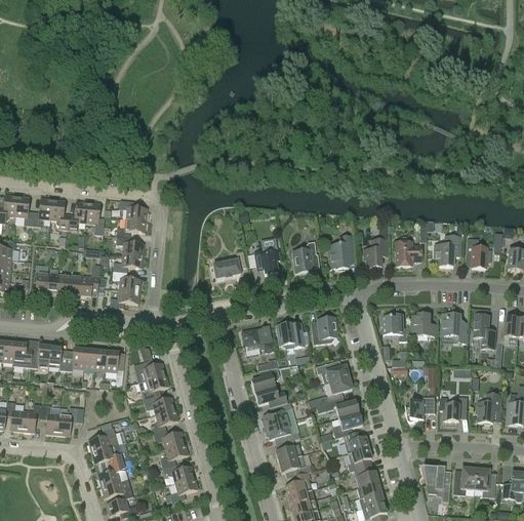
[(5,194),(4,208),(0,207),(0,222),(6,223),(6,221),(7,221),(9,217),(9,214),(16,215),(17,195),(5,194)]
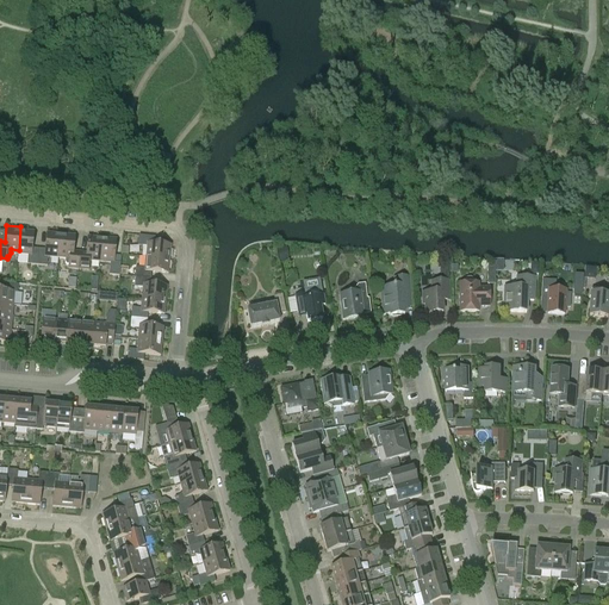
[(20,226),(19,250),(30,251),(29,260),(38,261),(39,244),(33,244),(35,228),(20,226)]
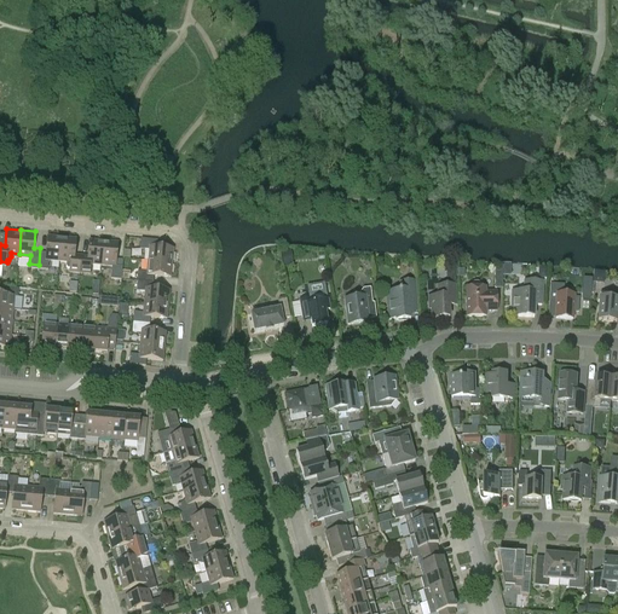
[(48,232),(47,249),(40,248),(39,265),(50,266),(50,256),(61,258),(63,233),(48,232)]
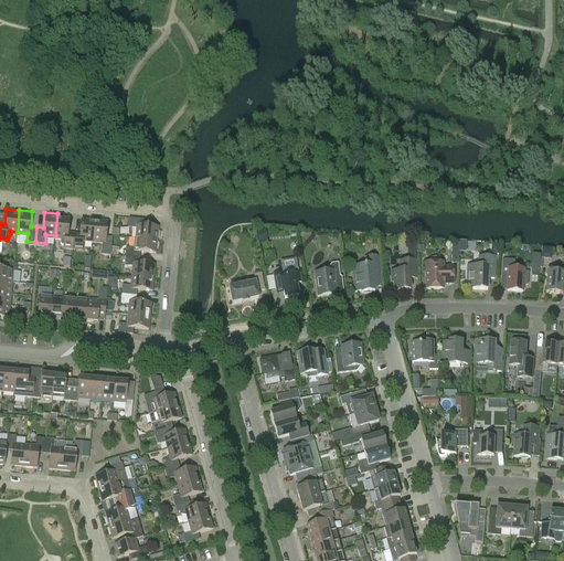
[(63,242),(65,243),(64,244),(74,245),(75,230),(70,230),(71,214),(57,213),(55,235),(62,236),(61,241),(63,242)]
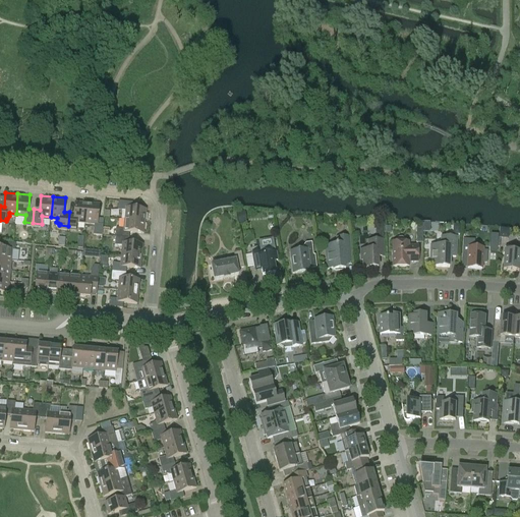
[(119,207),(126,208),(125,216),(146,218),(147,207),(133,205),(133,199),(119,197),(119,207)]
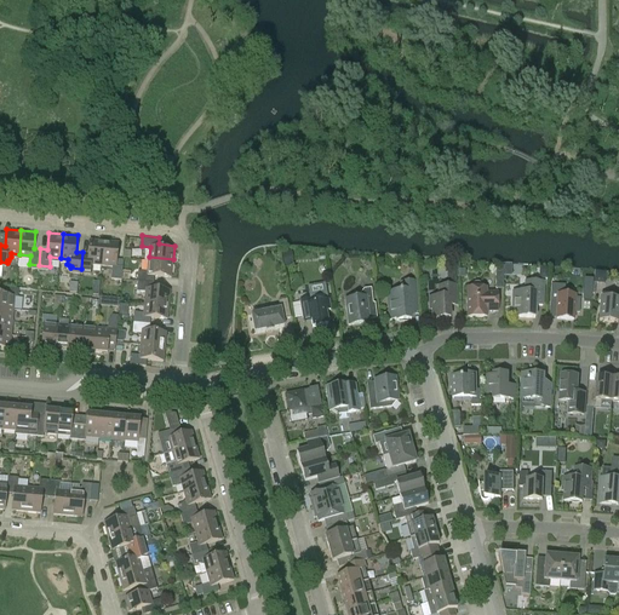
[(92,260),(103,262),(104,237),(91,236),(89,254),(82,253),(82,252),(81,269),(91,270),(92,260)]
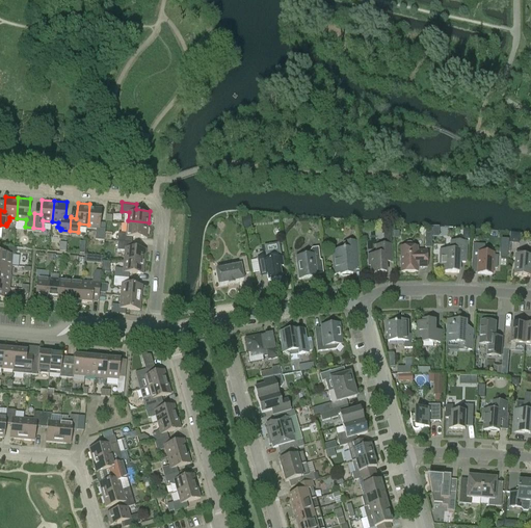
[(102,205),(89,204),(88,225),(98,226),(97,237),(105,238),(105,234),(107,220),(101,219),(102,205)]
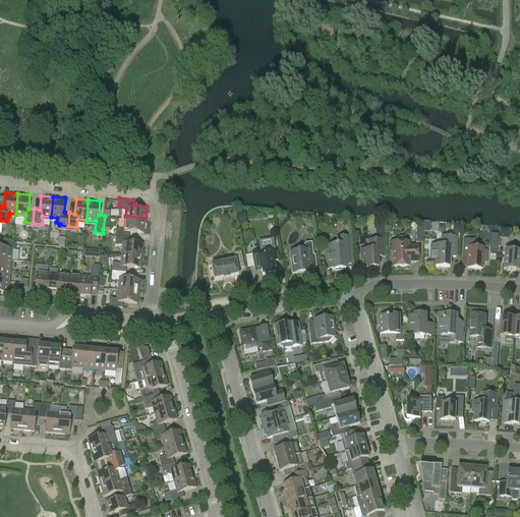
[(246,218),(244,208),(237,210),(239,220),(246,218)]
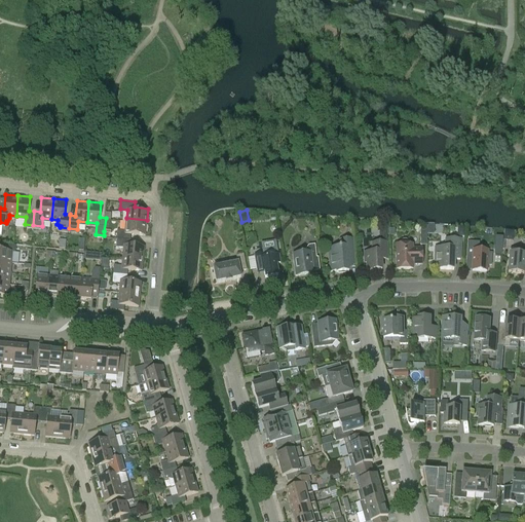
[(117,235),(132,236),(132,231),(146,232),(147,220),(126,218),(126,227),(118,227),(117,235)]
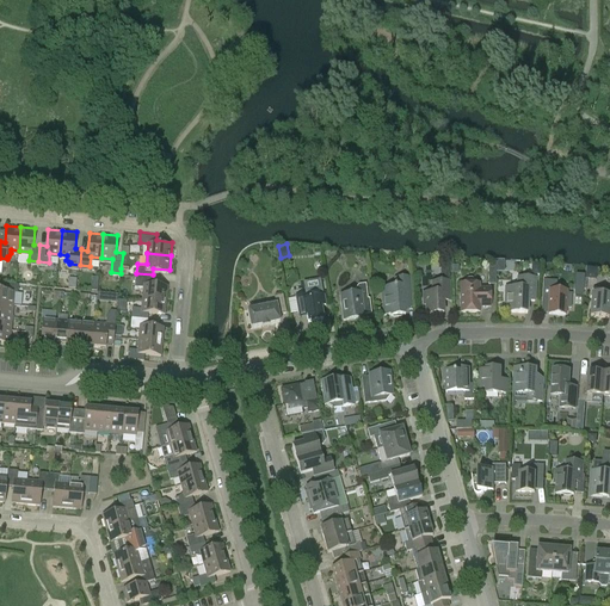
[(585,274),(591,274),(592,264),(598,264),(598,263),(586,261),(585,274)]
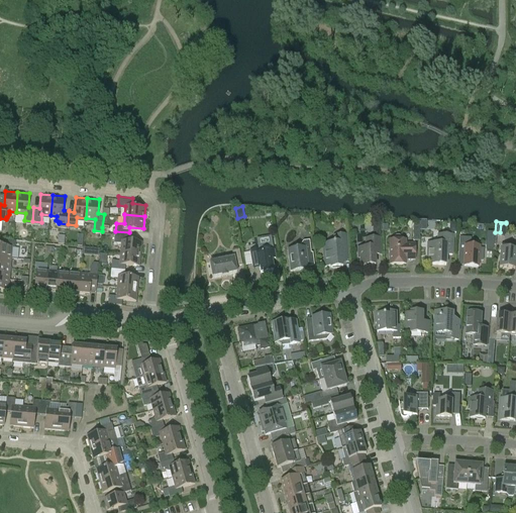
[(142,239),(128,238),(129,232),(115,231),(114,239),(122,240),(121,249),(141,251),(142,239)]
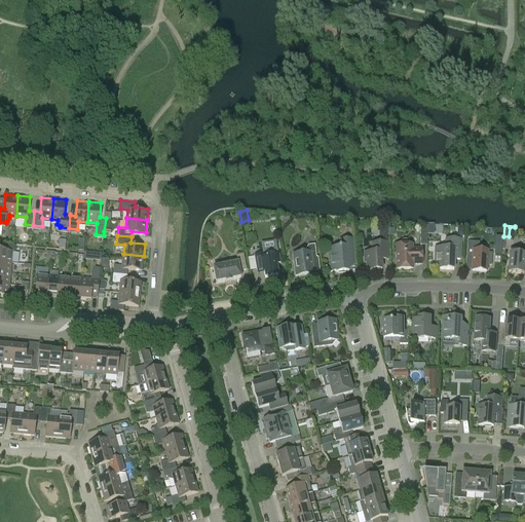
[(348,257),(354,256),(352,235),(340,236),(341,245),(333,245),(334,259),(331,259),(331,268),(337,268),(337,269),(349,268),(348,257)]
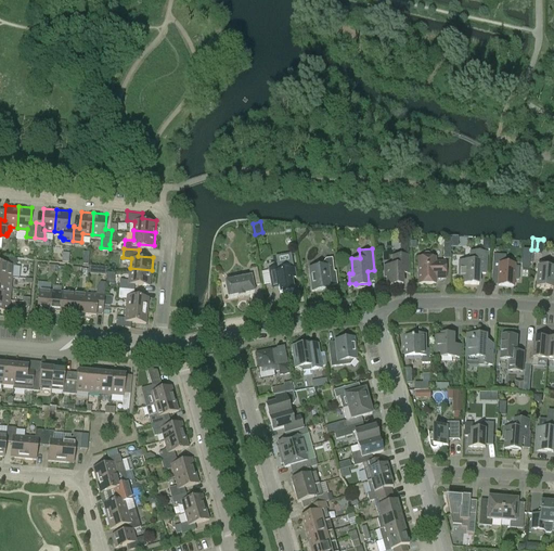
[(436,276),(446,276),(446,258),(436,258),(436,255),(433,255),(432,253),(430,251),(428,250),(426,251),(424,251),(423,253),(423,255),(419,255),(419,281),(436,281),(436,276)]
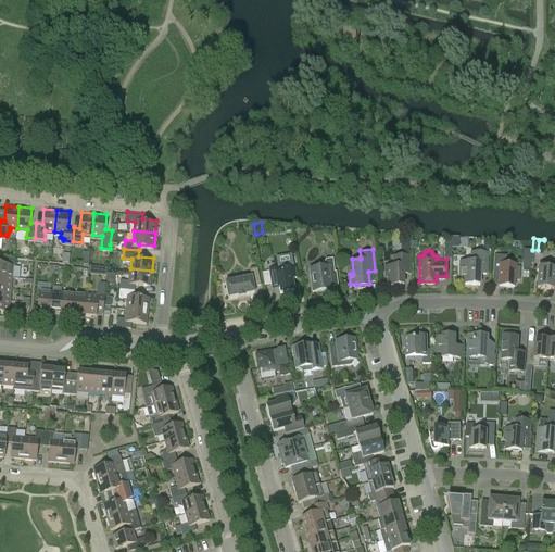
[(487,271),(488,250),(471,250),(471,259),(461,259),(461,277),(465,277),(465,281),(480,281),(481,271),(487,271)]
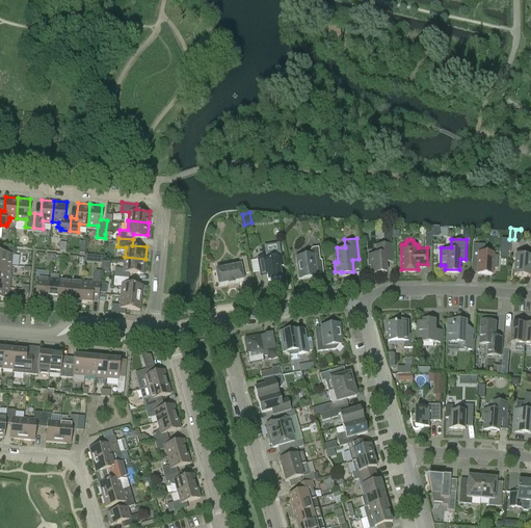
[(494,251),(485,249),(485,242),(474,241),(473,254),(479,254),(478,270),(493,271),(493,265),(498,266),(499,253),(494,253),(494,251)]
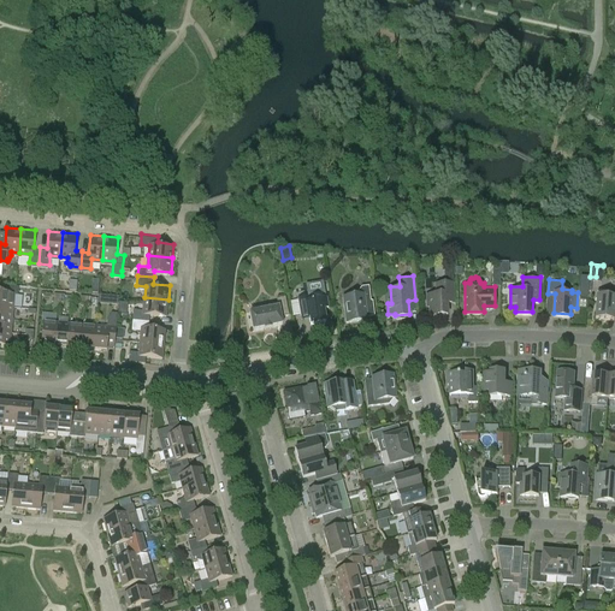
[(454,280),(439,280),(437,280),(437,291),(427,292),(429,304),(430,303),(431,313),(448,313),(448,296),(455,296),(454,280)]
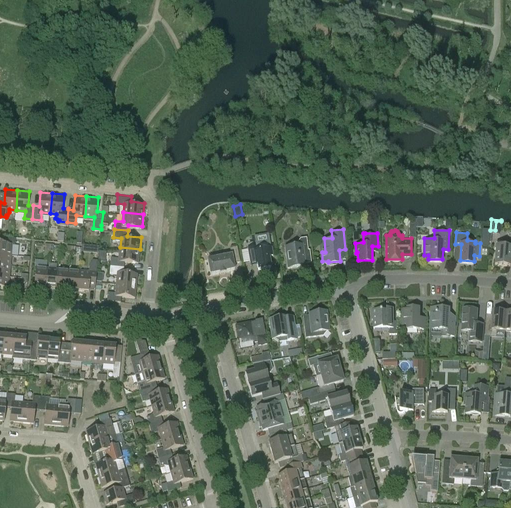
[(0,251),(12,253),(13,242),(16,242),(17,236),(4,235),(3,241),(0,240),(0,251)]
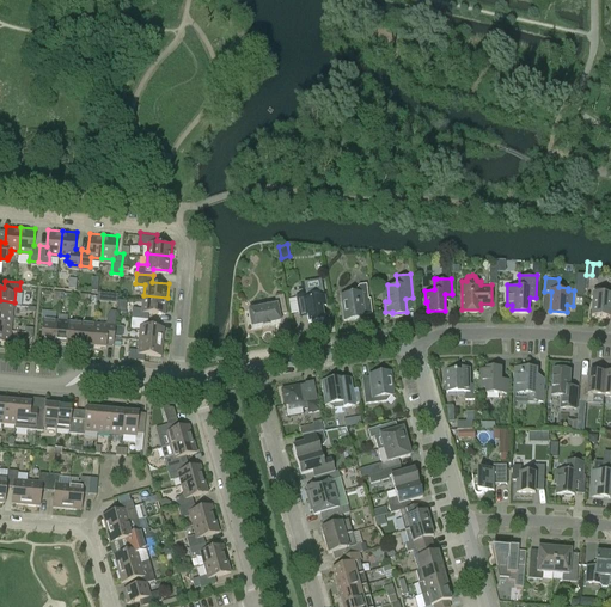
[(370,295),(367,281),(360,282),(356,286),(358,290),(342,292),(344,317),(366,314),(365,312),(373,311),(371,295),(370,295)]
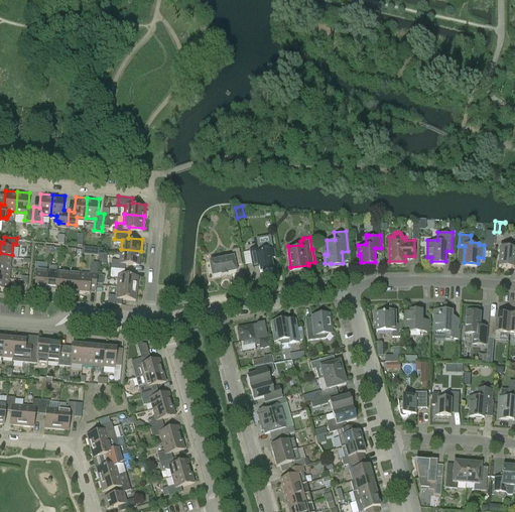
[(274,247),(273,247),(272,244),(271,242),(269,241),(261,243),(260,244),(260,245),(250,247),(252,261),(259,260),(261,269),(273,267),(272,256),(275,255),(274,247)]
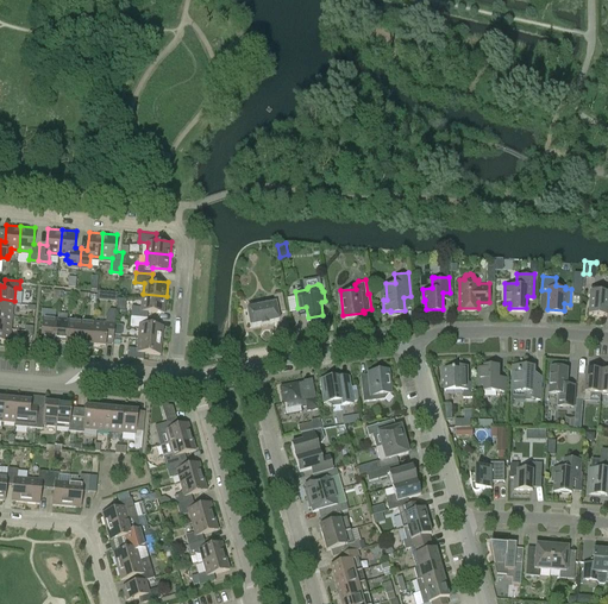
[(607,284),(603,284),(603,290),(591,290),(589,312),(607,313),(607,308),(607,284)]
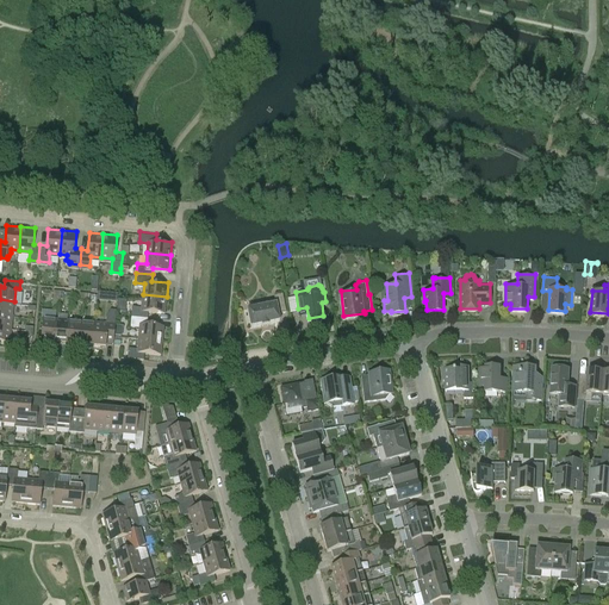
[(277,300),(267,303),(266,300),(265,299),(262,298),(260,299),(259,300),(258,301),(259,304),(248,306),(252,324),(280,318),(279,311),(287,309),(284,291),(275,292),(277,300)]
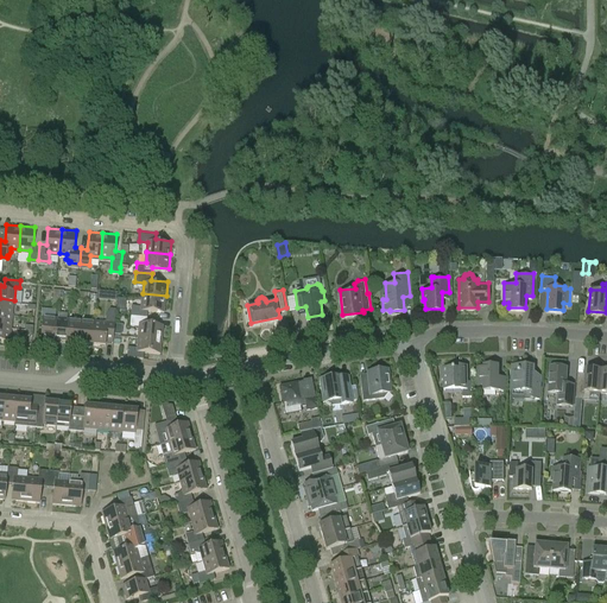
[(166,296),(143,293),(141,304),(133,303),(132,313),(149,315),(149,308),(165,310),(166,296)]
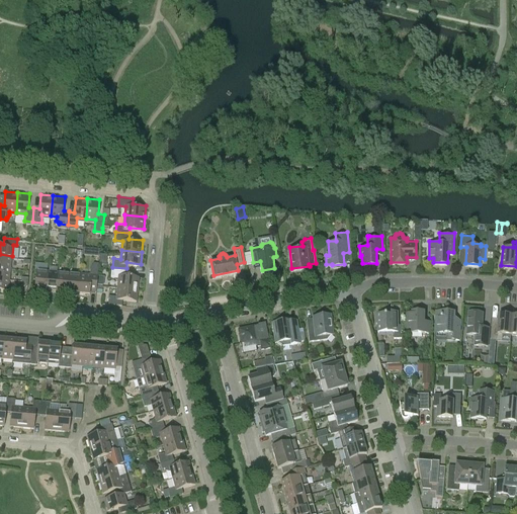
[(12,256),(0,254),(0,265),(11,266),(12,256)]
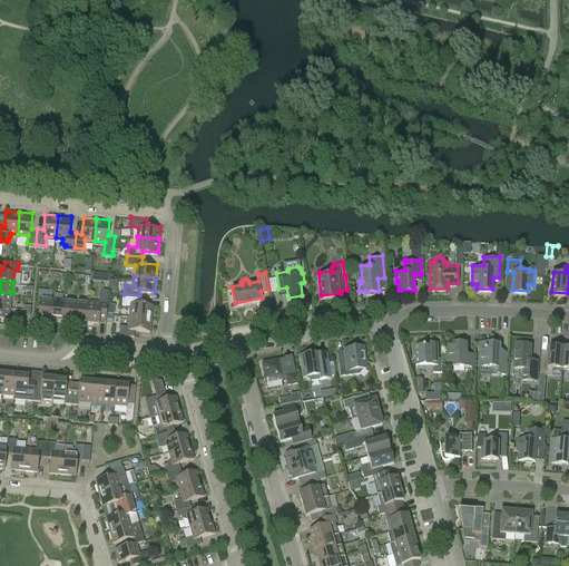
[(99,322),(100,319),(107,319),(107,310),(108,301),(109,288),(104,286),(100,292),(99,300),(89,299),(87,321),(99,322)]
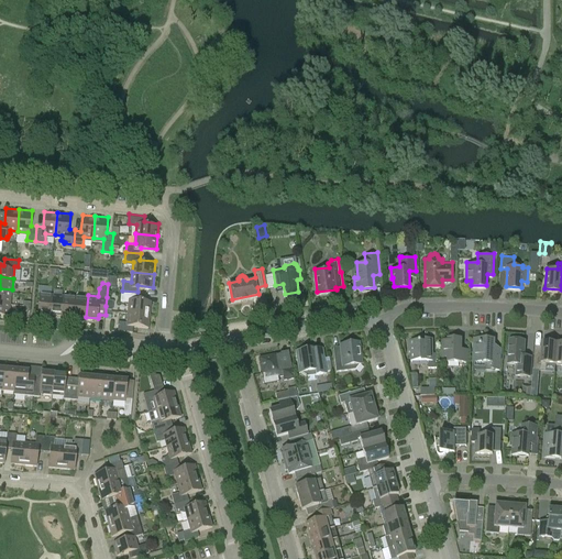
[(0,300),(11,302),(12,289),(0,288),(0,300)]
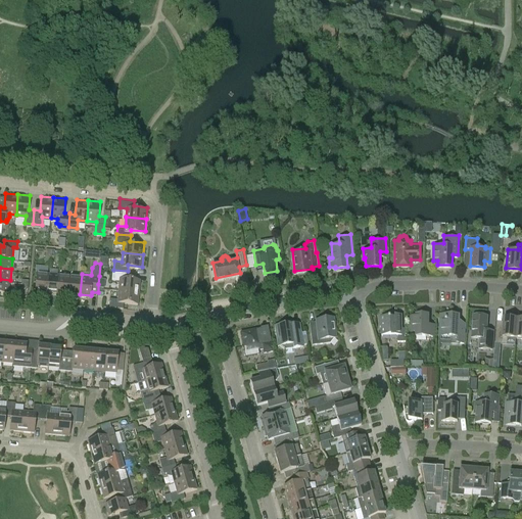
[(47,291),(49,271),(37,270),(36,290),(47,291)]
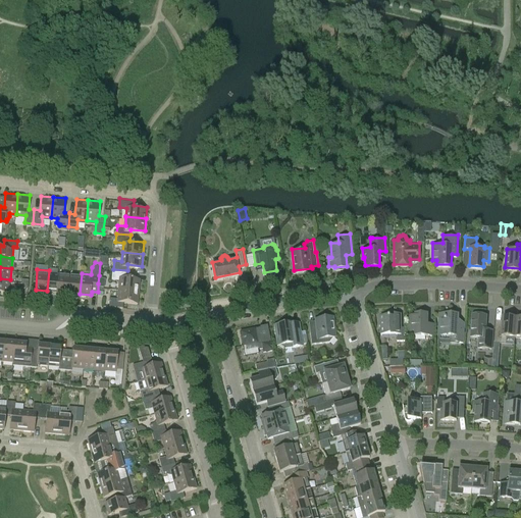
[(141,276),(126,275),(127,270),(113,269),(112,277),(120,278),(119,288),(140,289),(141,276)]
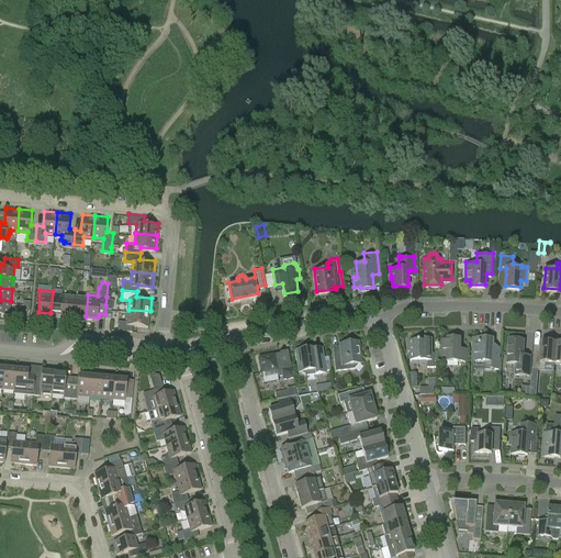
[(53,291),(51,313),(63,314),(65,292),(53,291)]
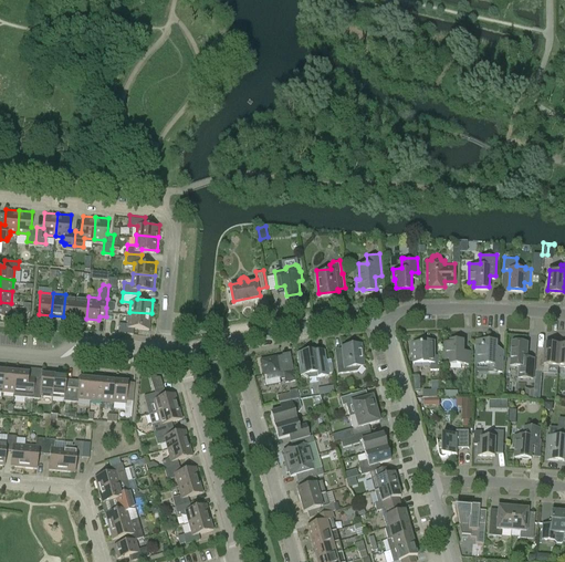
[(65,294),(63,316),(74,318),(76,295),(65,294)]
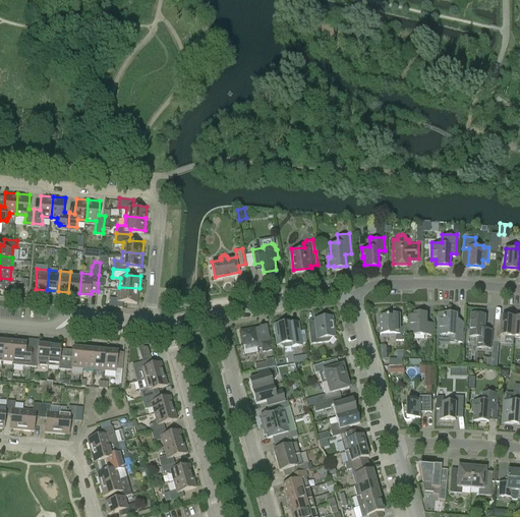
[(70,272),(68,292),(79,293),(81,273),(70,272)]
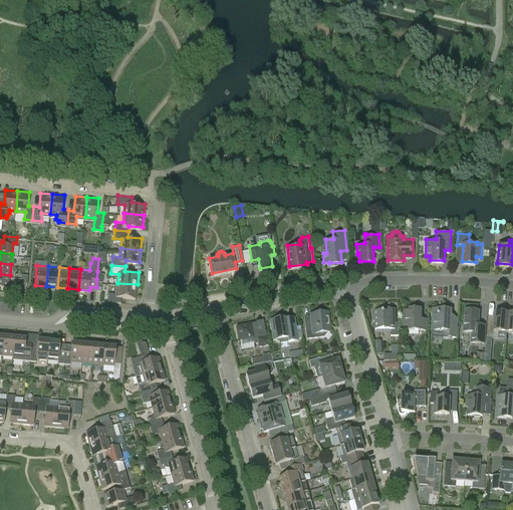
[(10,275),(0,274),(0,285),(9,286),(10,275)]
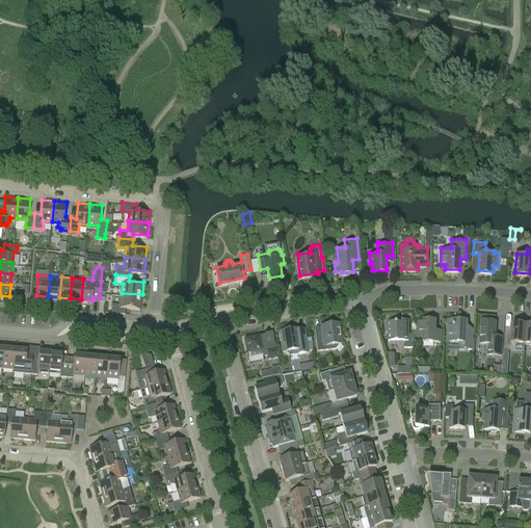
[(126,311),(127,306),(141,307),(142,294),(122,293),(121,301),(112,301),(112,310),(126,311)]
